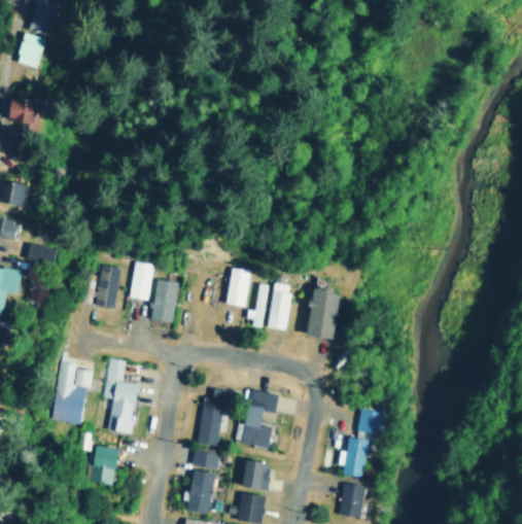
[(60,4),(37,0),(31,0),(26,31),(54,36),(60,4)]
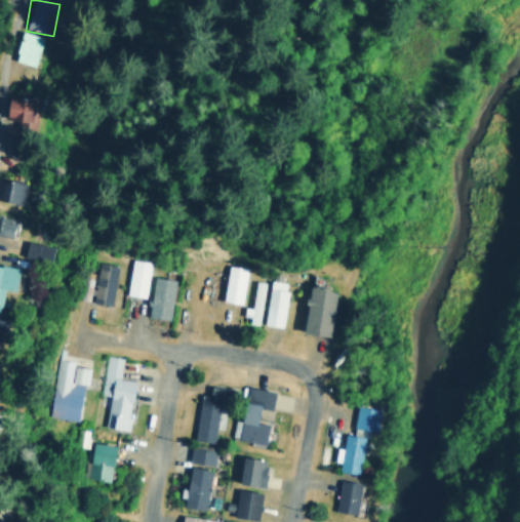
[(11,61),(33,67),(41,38),(20,32),(11,61)]
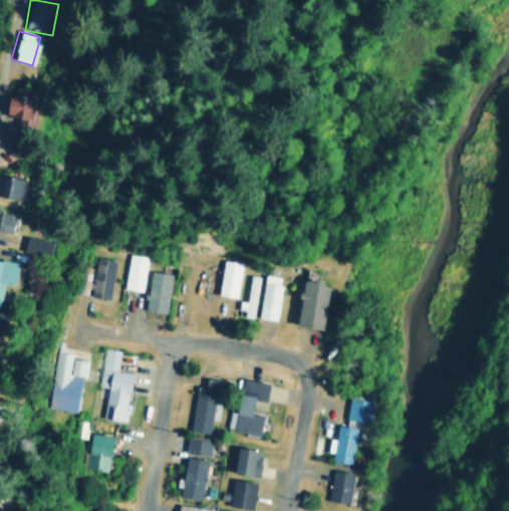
[(15,117),(14,125),(33,128),(36,98),(5,94),(3,116),(15,117)]
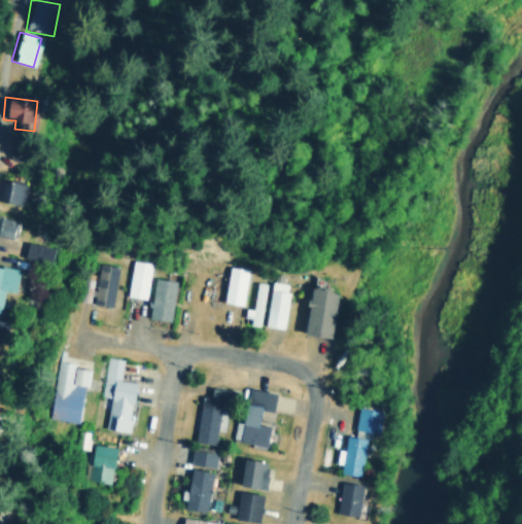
[(23,183),(0,179),(0,201),(20,204),(23,183)]
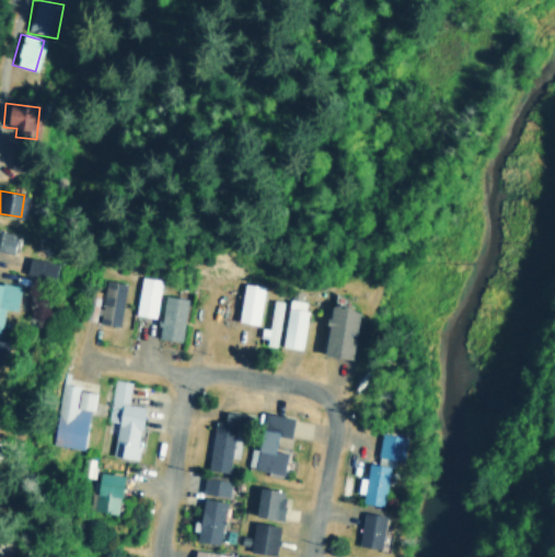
[(0,251),(9,253),(13,234),(0,231),(0,251)]
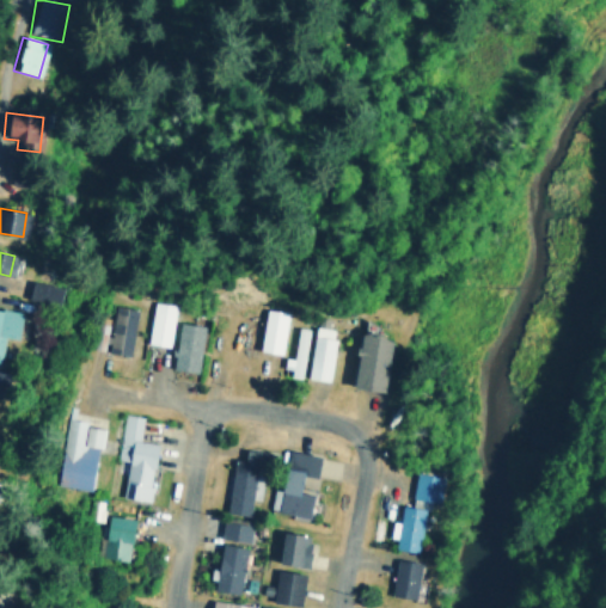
[(60,289),(29,281),(24,300),(55,307),(60,289)]
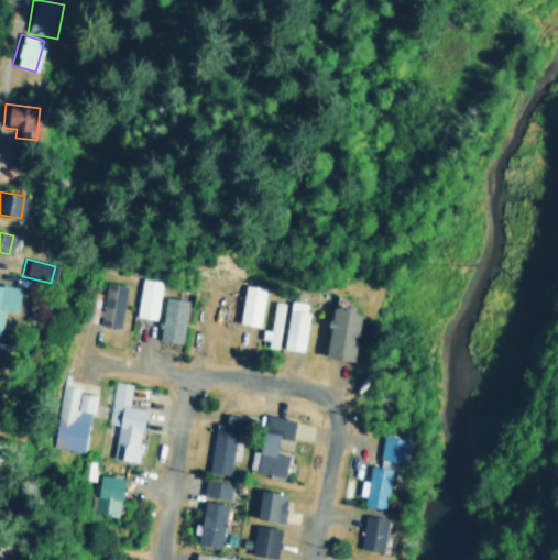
[(139,318),(160,321),(166,283),(145,280),(139,318)]
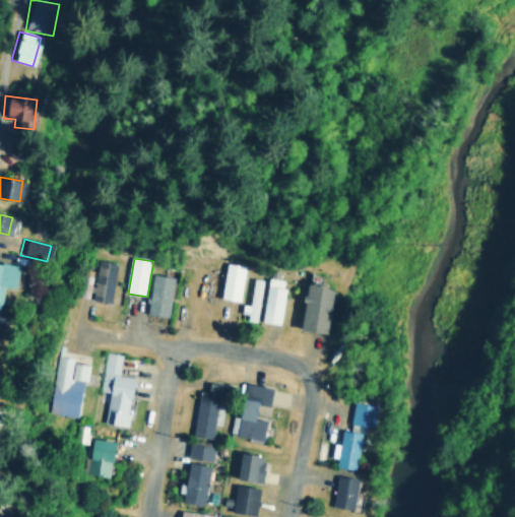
[(114,304),(119,265),(100,262),(99,273),(86,271),(82,299),(92,300),(92,301),(114,304)]
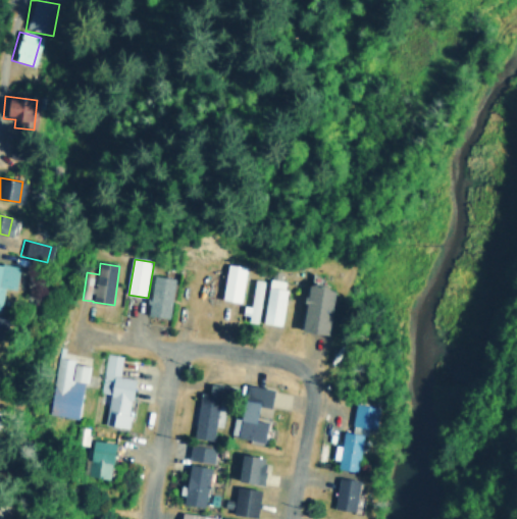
[(0,288),(11,290),(15,267),(0,264),(0,288)]
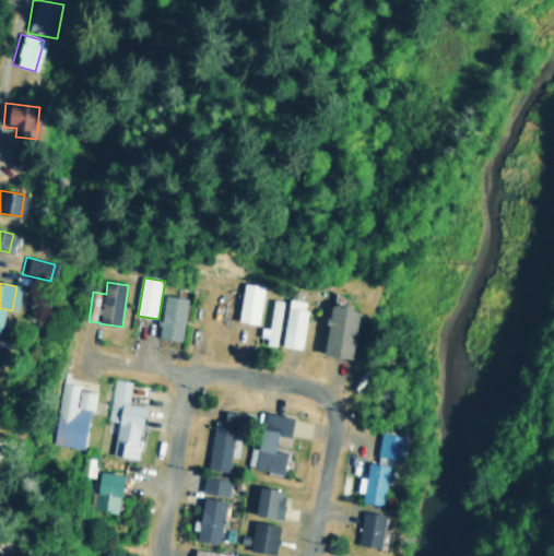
[(262,326),(268,287),(246,284),(240,322),(262,326)]
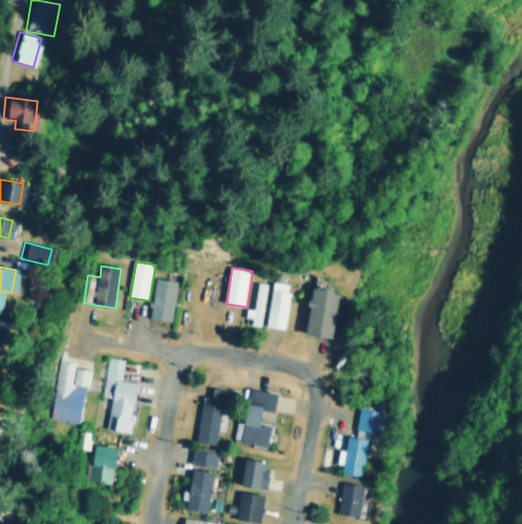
[(174,322),(177,282),(155,280),(151,320),(174,322)]
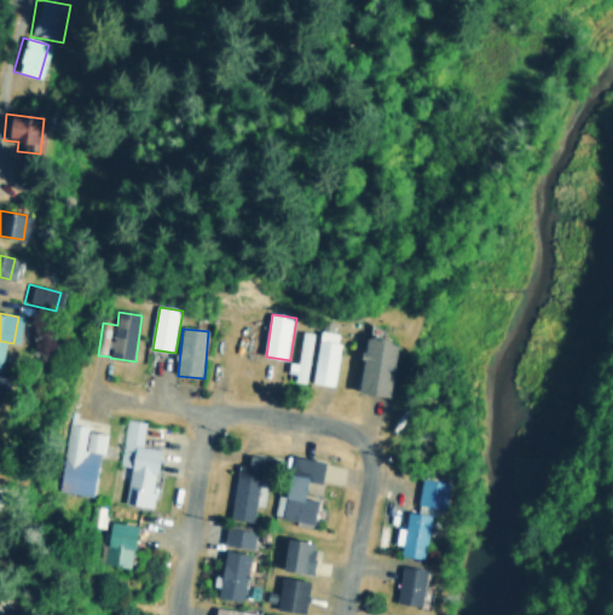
[(316,386),(337,388),(345,335),(322,332),(316,386)]
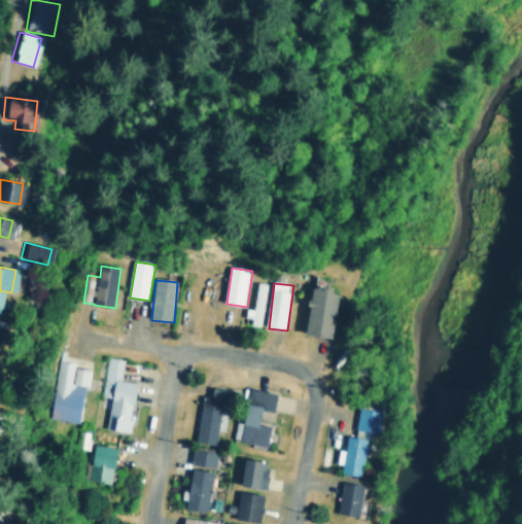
[(256,311),(248,310),(246,323),(265,325),(269,285),(259,284),(256,311)]
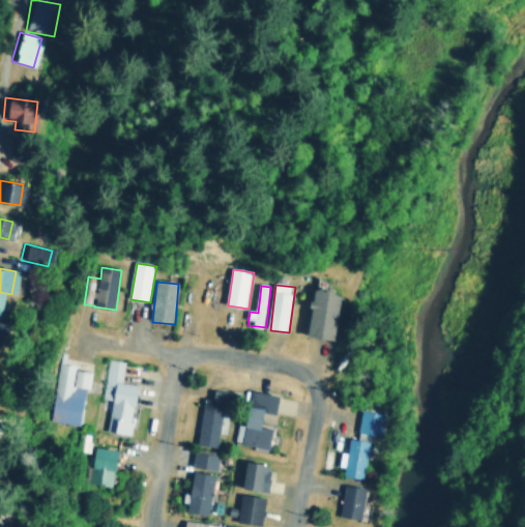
[(334,341),(341,294),(314,290),(308,338),(334,341)]
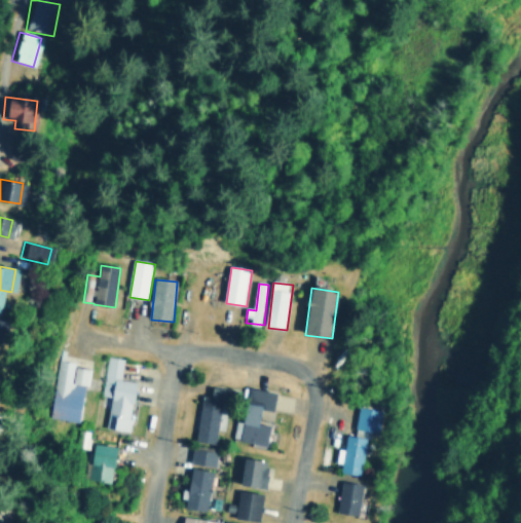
[(104,398),(112,399),(108,430),(131,433),(138,383),(122,381),(125,360),(109,358),(104,398)]
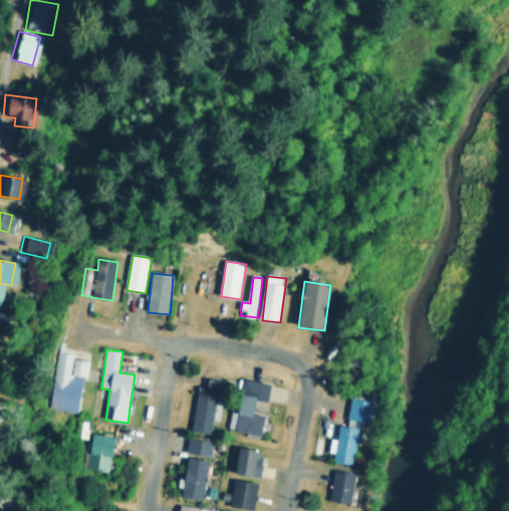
[(80,413),(86,361),(74,359),(75,355),(57,353),(50,410),(80,413)]
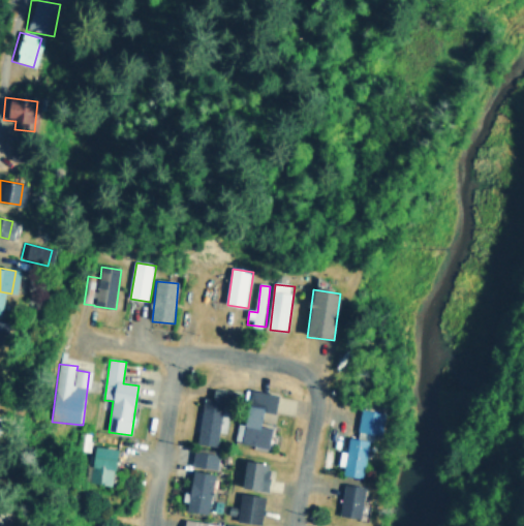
[(205,399),(198,445),(218,447),(220,433),(225,434),(230,393),(214,391),(213,400),(205,399)]
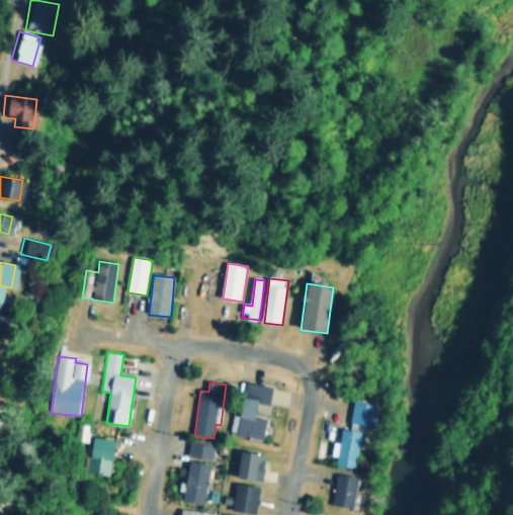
[(231,434),(263,440),(266,420),(255,418),(257,404),(269,406),(273,388),(246,382),(240,417),(234,416),(231,434)]
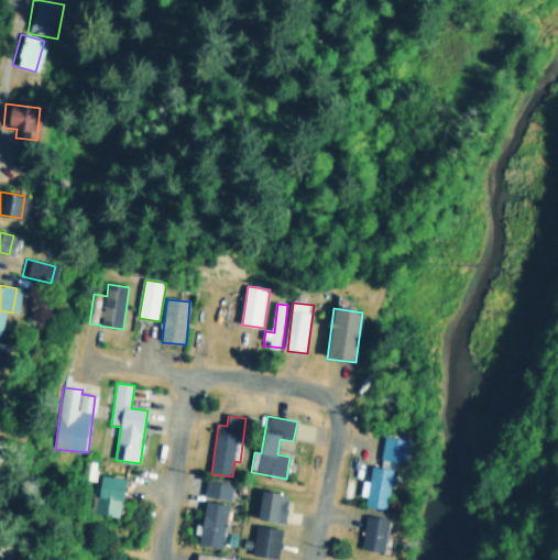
[(412,442),(387,436),(382,460),(406,467),(412,442)]
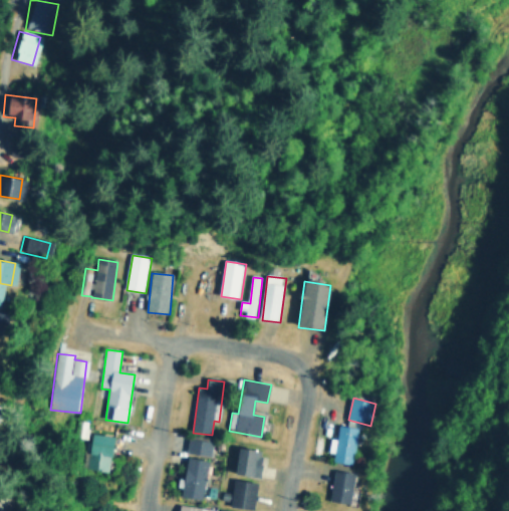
[(359,429),(339,427),(336,464),(355,466),(359,429)]
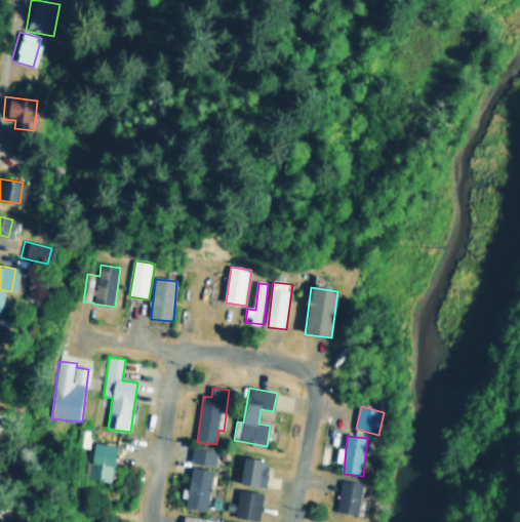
[(91,481),(113,482),(116,445),(94,444),(91,481)]
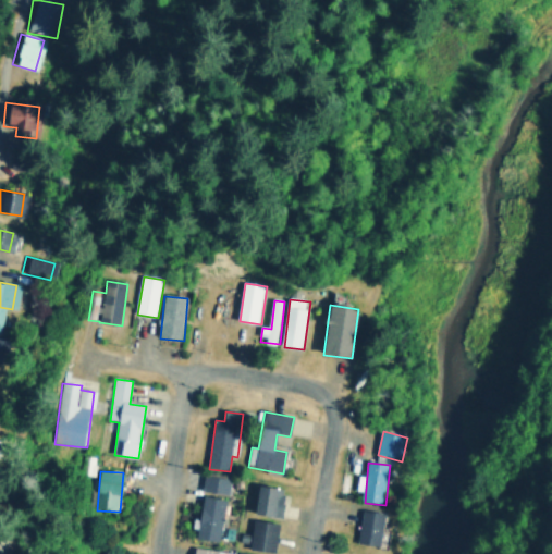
[(230,495),(231,479),(205,477),(204,493),(230,495)]
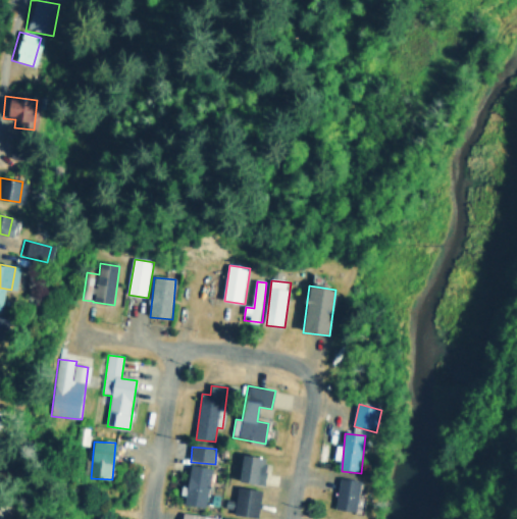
[(263,486),(268,461),(244,455),(238,480),(263,486)]
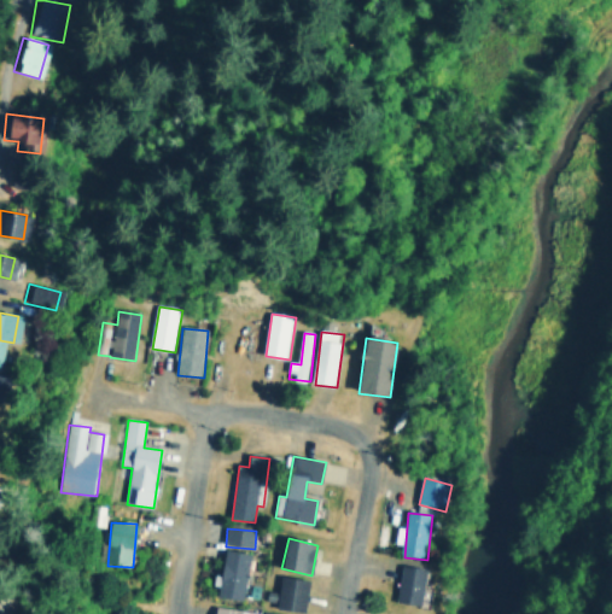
[(252,556),(227,550),(217,597),(243,603),(252,556)]
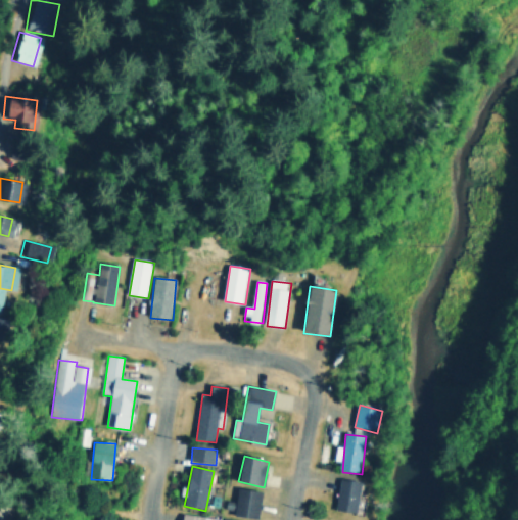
[(336,510),(357,514),(363,483),(342,479),(336,510)]
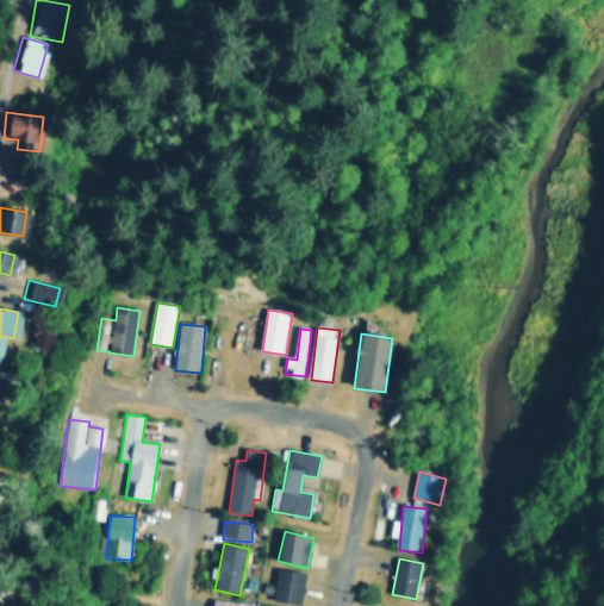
[(302,605),(307,574),(279,569),(273,601),(294,605),(302,605)]
